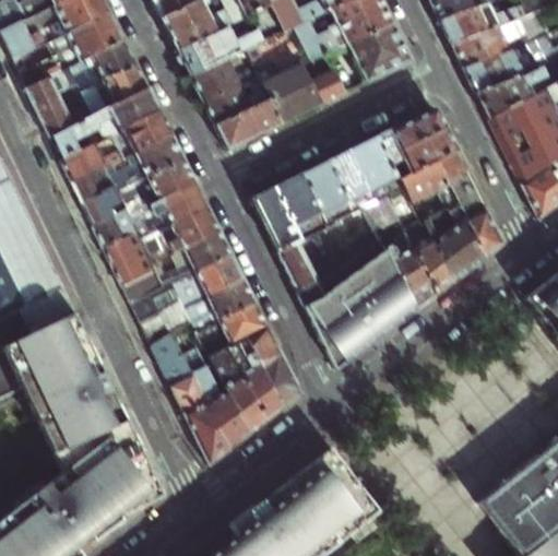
[(25,20),(20,10),(14,0),(2,0),(0,1),(0,28),(1,32),(25,20)]
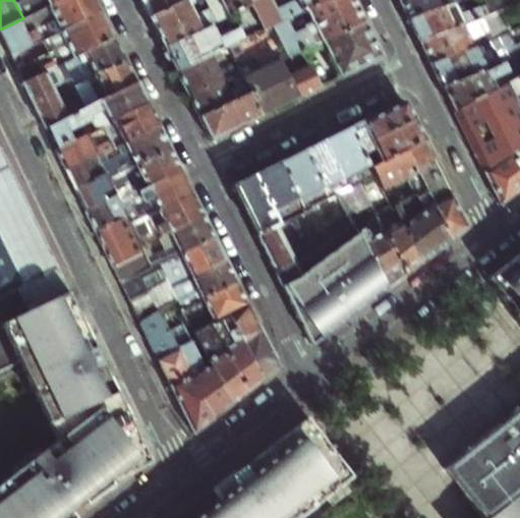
[(61,0),(23,18),(1,30),(13,55),(63,32),(104,12),(98,0),(61,0)]
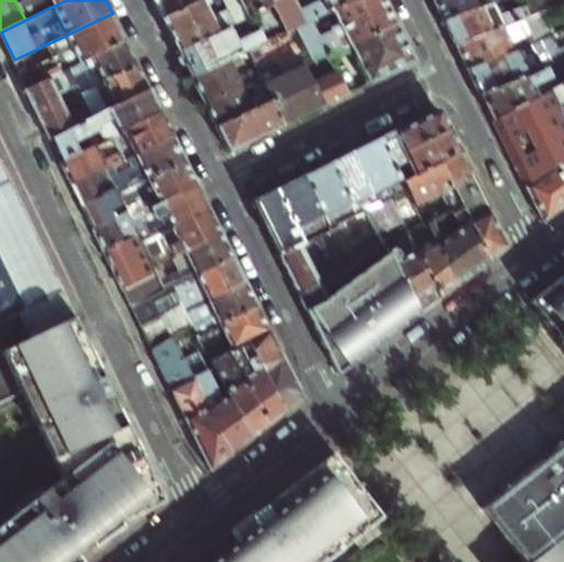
[(41,0),(20,10),(25,20),(66,0),(41,0)]
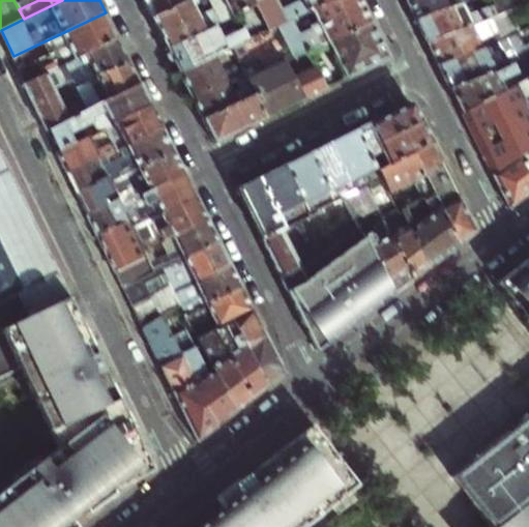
[(145,0),(148,6),(153,17),(186,0),(145,0)]
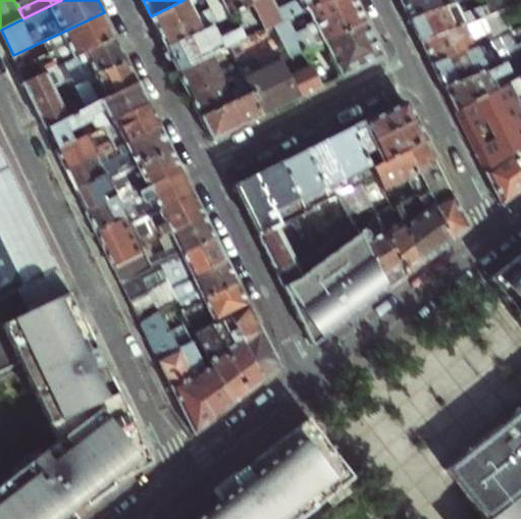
[(191,14),(184,0),(151,16),(159,31),(166,46),(202,30),(253,5),(251,0),(221,0),(227,11),(212,18),(206,7),(191,14)]
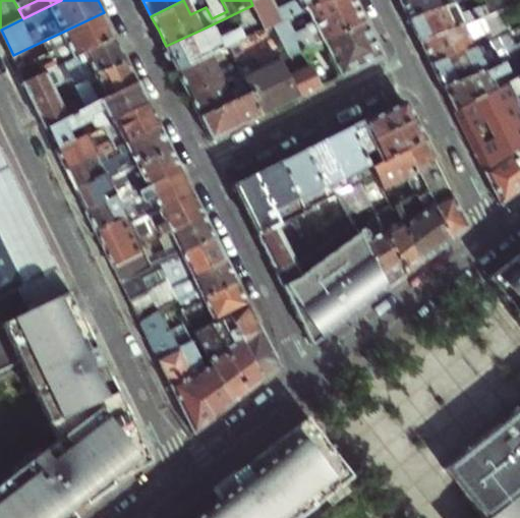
[(308,9),(328,0),(298,0),(277,10),(272,0),(250,0),(252,5),(266,30),(273,26),(292,17),(308,9)]
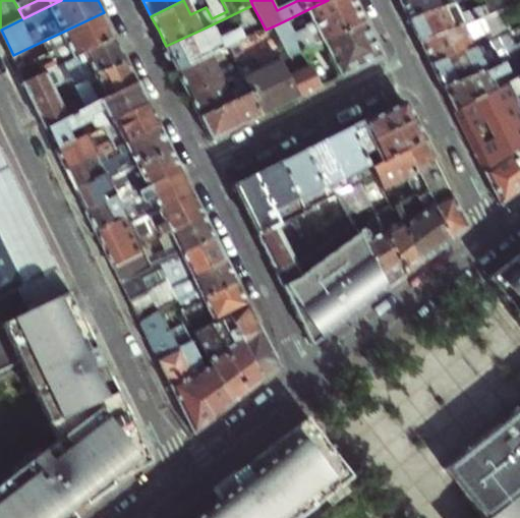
[(273,26),(288,58),(293,56),(299,53),(303,51),(308,49),(325,42),(366,23),(357,6),(354,0),(328,0),(308,9),(314,22),(307,24),(309,27),(294,35),(290,25),(294,22),(292,17),(273,26)]
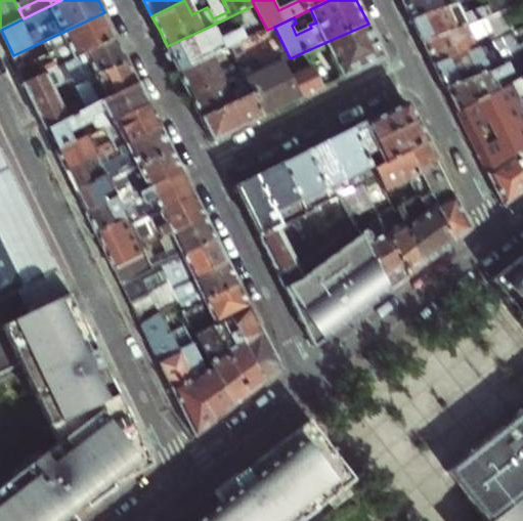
[(402,0),(405,6),(411,18),(458,0),(402,0)]
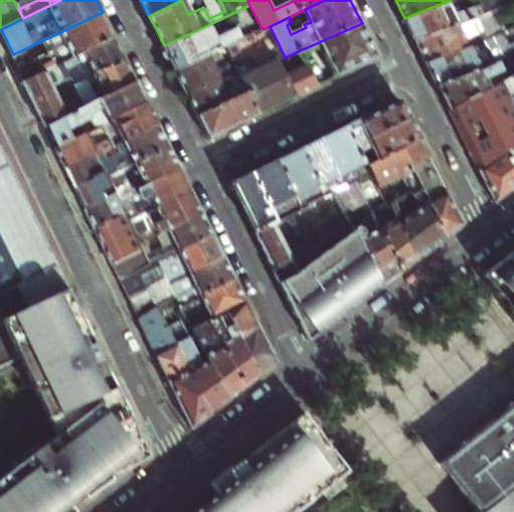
[(450,0),(404,18),(410,30),(415,40),(486,12),(480,0),(450,0)]
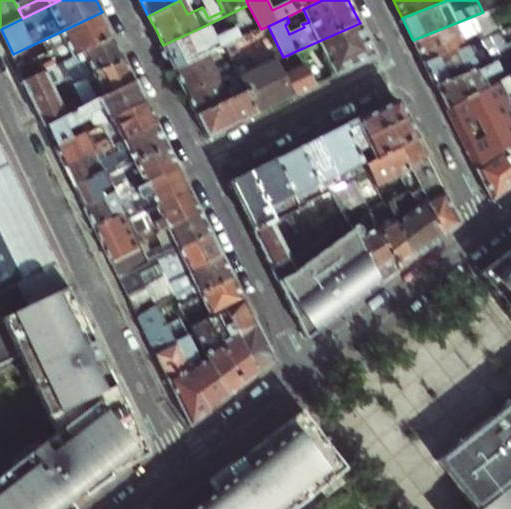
[(510,1),(483,12),(413,40),(418,50),(424,62),(482,36),(505,26),(510,23),(510,1)]
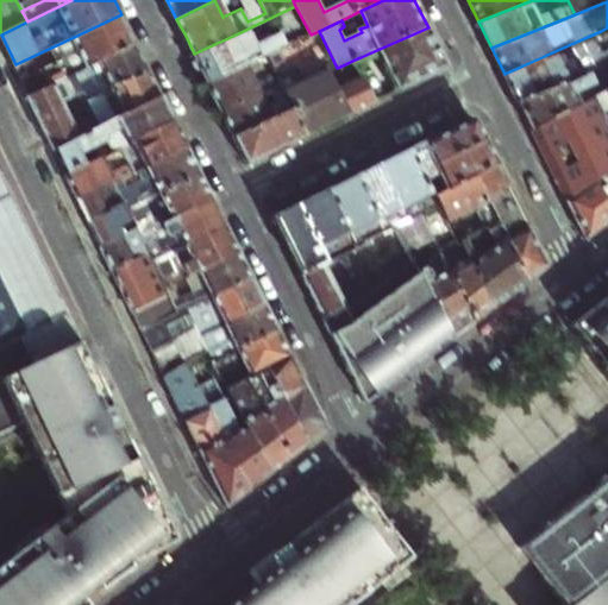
[(129,30),(121,14),(74,37),(79,48),(69,52),(67,63),(48,71),(45,65),(22,77),(30,95),(76,73),(136,45),(129,30)]
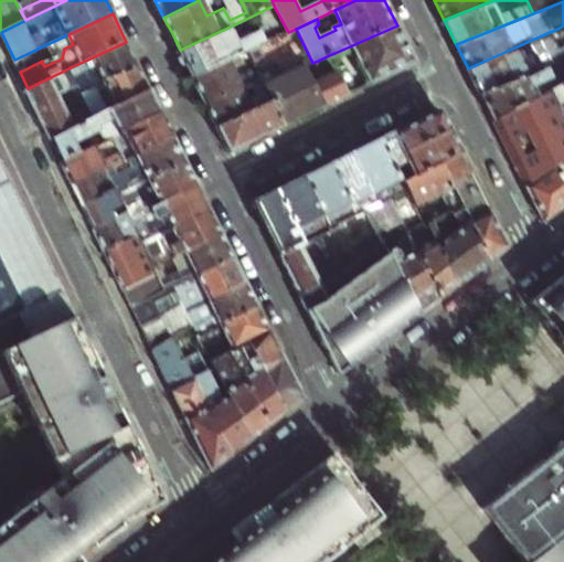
[(397,25),(352,45),(371,83),(415,61),(406,44),(397,25)]
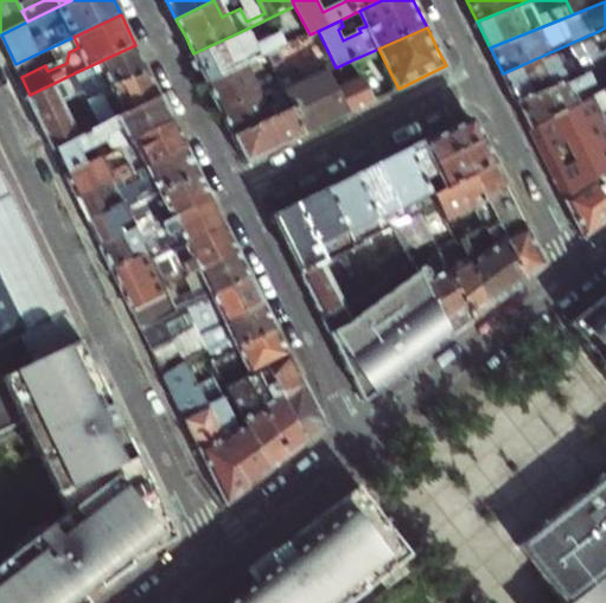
[(572,43),(503,74),(510,87),(516,100),(605,55),(605,27),(599,31),(605,42),(605,44),(579,56),(572,43)]
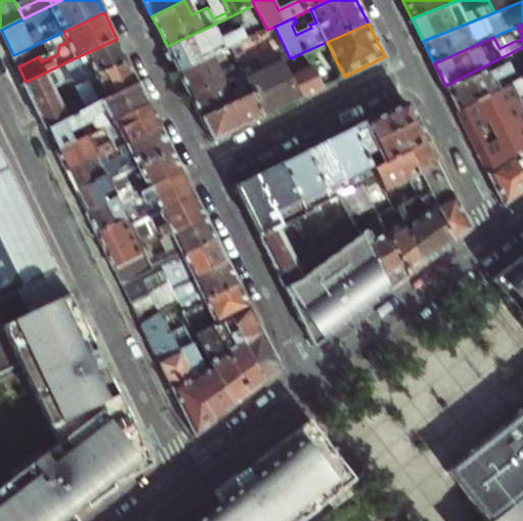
[(245,78),(252,93),(263,116),(288,103),(301,97),(282,61),(290,58),(274,27),(267,30),(235,45),(229,48),(236,62),(240,69),(245,78)]
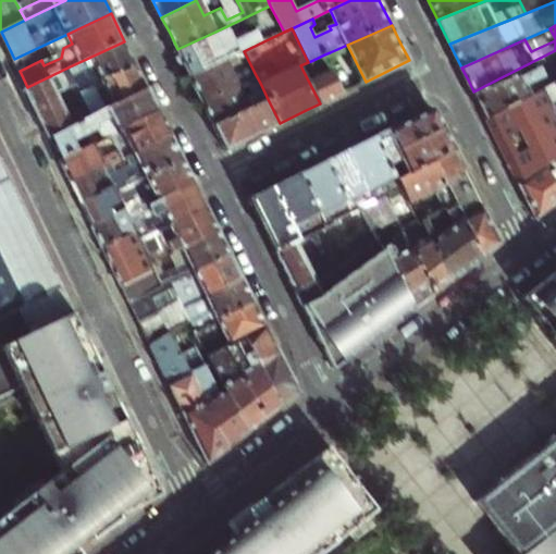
[(223,45),(215,32),(177,49),(184,61),(190,76),(227,59),(244,51),(250,48),(244,36),(223,45)]
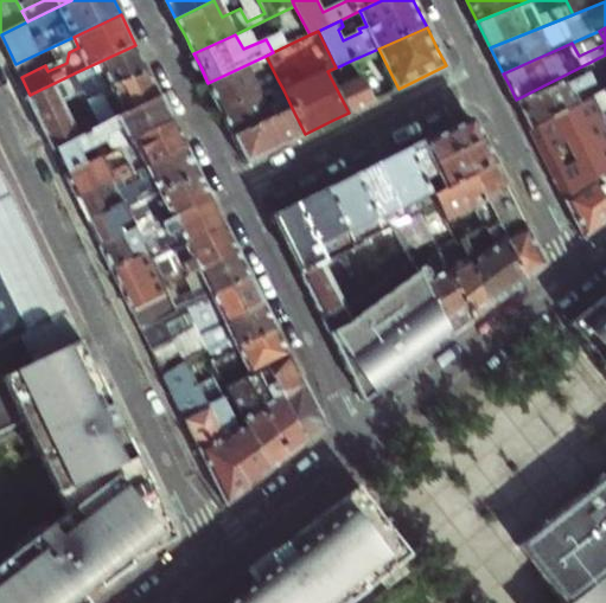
[(142,58),(135,45),(76,72),(90,100),(148,71),(142,58)]
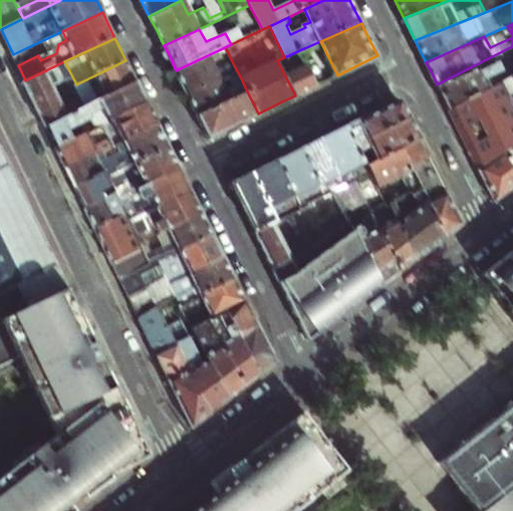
[(512,46),(437,84),(444,97),(449,108),(500,79),(512,72),(512,46)]
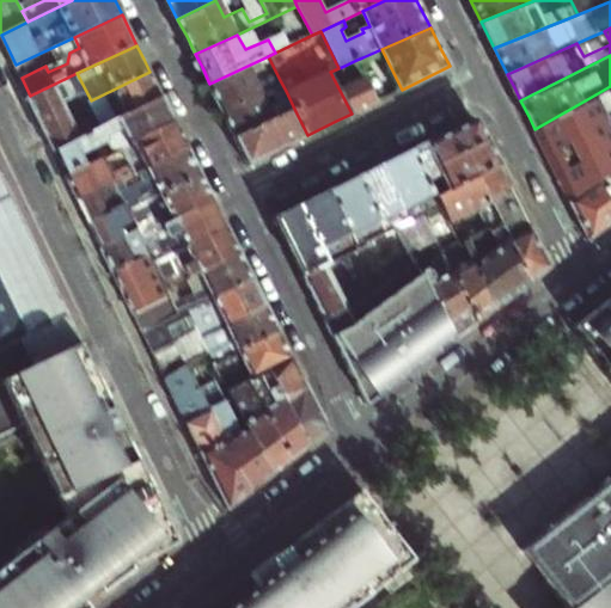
[(361,71),(365,77),(377,102),(392,93),(377,63),(361,71)]
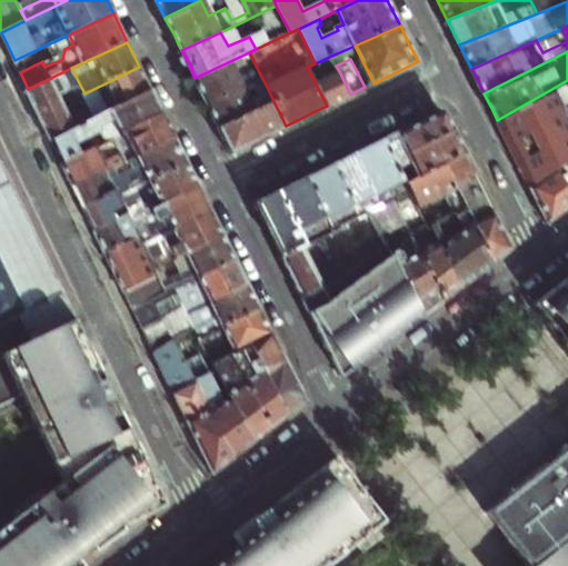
[(240,75),(232,60),(195,78),(200,88),(207,100),(260,75),(257,68),(240,75)]
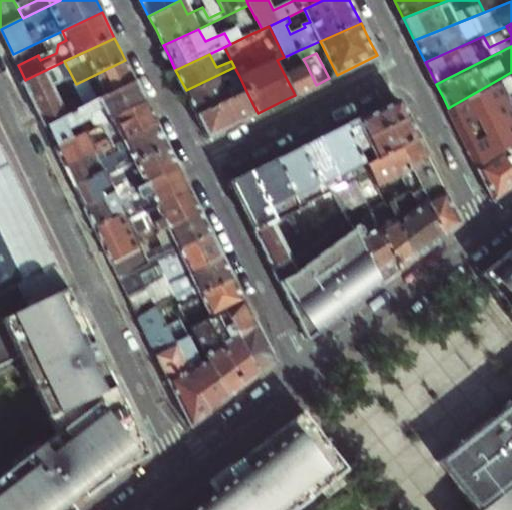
[(294,65),(289,55),(284,57),(277,60),(295,95),(310,88),(316,85),(306,64),(300,68),(297,63),(294,65)]
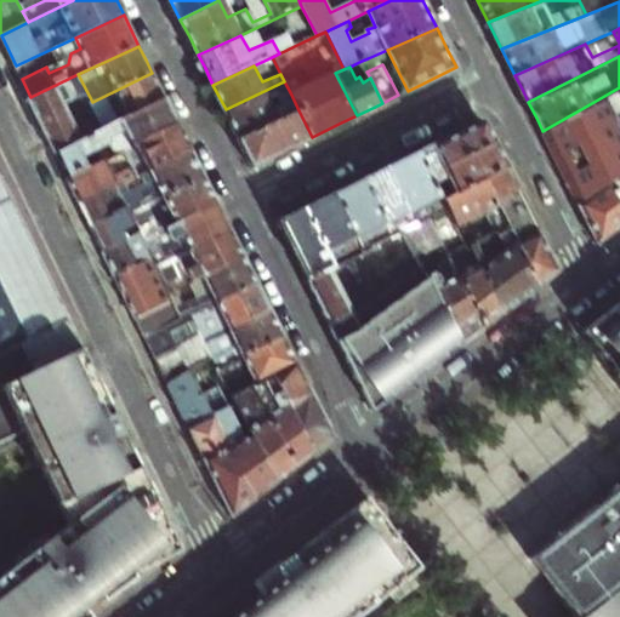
[(159,86),(152,73),(92,102),(92,104),(98,115),(104,129),(165,98),(159,86)]
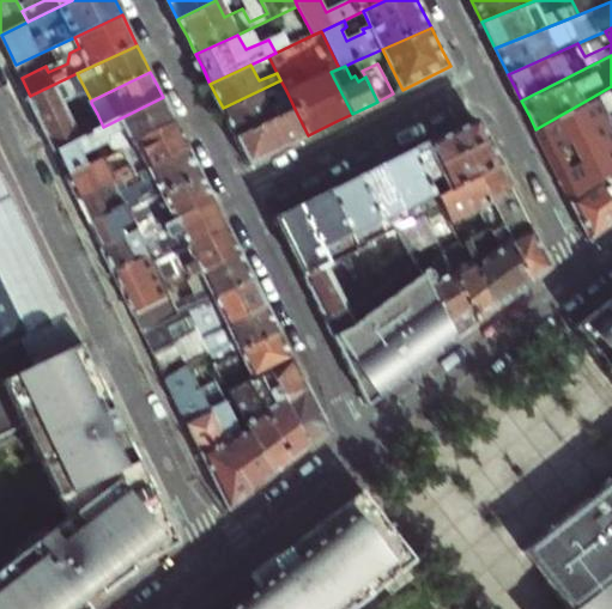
[(91,103),(91,101),(77,73),(30,96),(41,117),(56,151),(58,150),(103,127),(97,114),(78,123),(66,101),(76,96),(80,108),(91,103)]
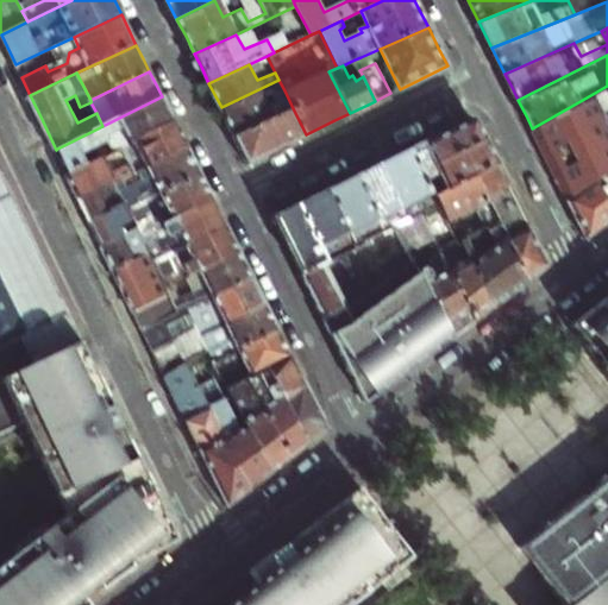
[(284,90),(279,80),(221,107),(227,120),(236,136),(276,117),(267,99),(284,90)]
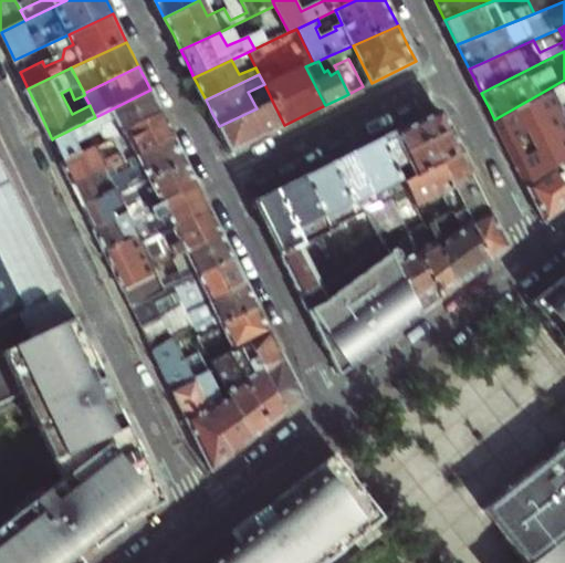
[(564,80),(551,87),(564,115),(564,80)]
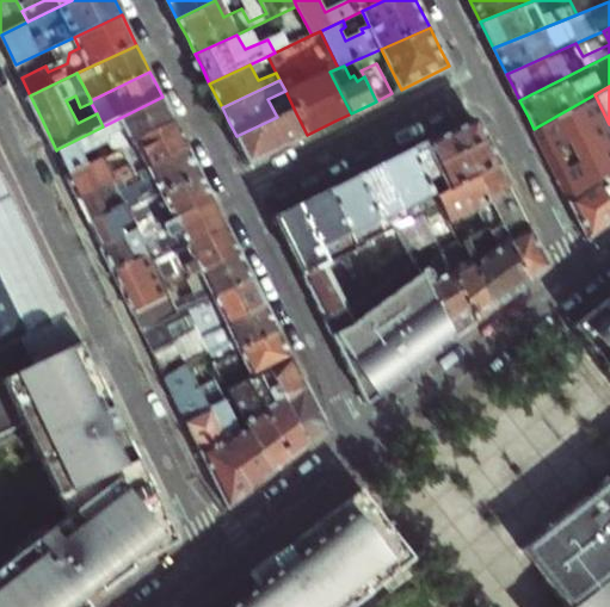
[(609,124),(595,94),(534,129),(550,162),(587,237),(609,221),(609,192),(602,175),(609,171),(609,124)]
